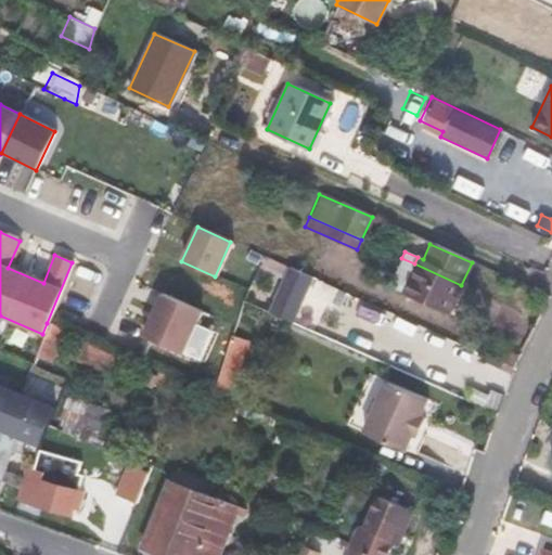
[(401,292),(414,263),(401,258),(388,286),(401,292)]
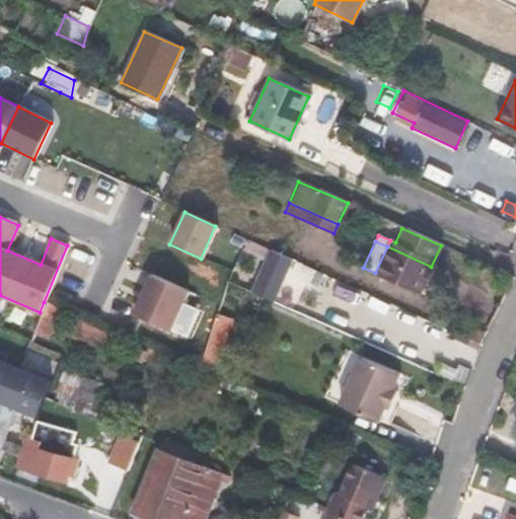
[(420,293),(431,267),(387,246),(375,273),(420,293)]
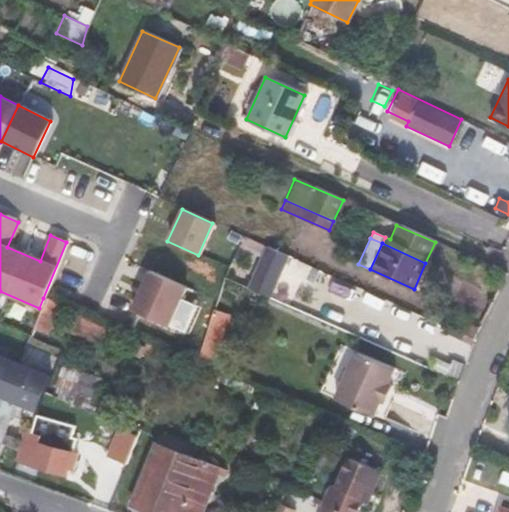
[(282,254),(261,245),(243,286),(264,295),(282,254)]
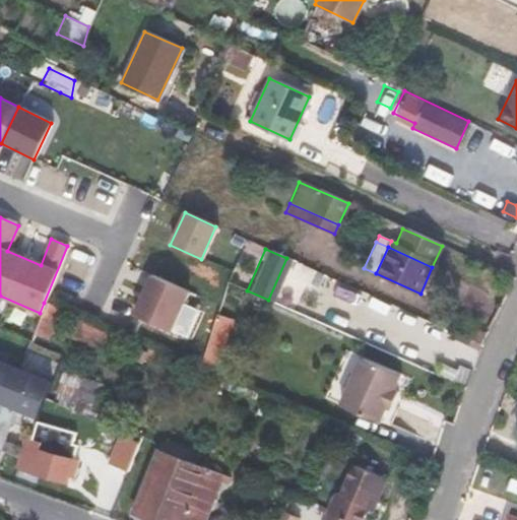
[(285,273),(303,280),(308,269),(291,261),(285,273)]
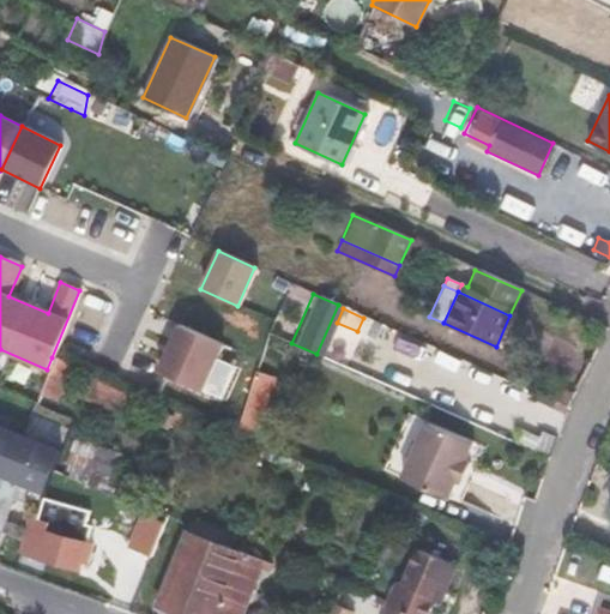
[(221,343),(177,324),(157,371),(200,390),(221,343)]
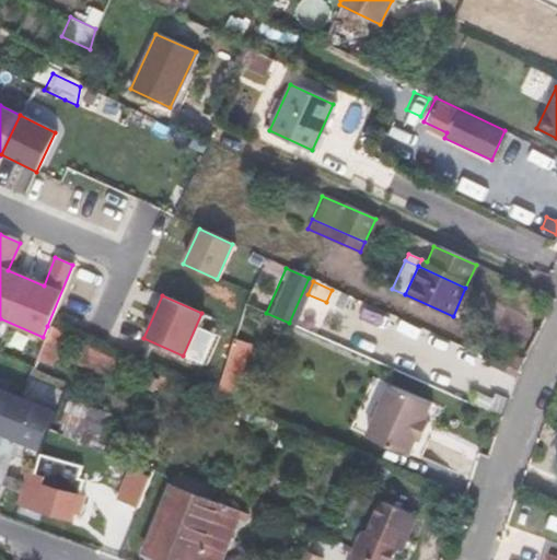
[(43,337),(34,359),(49,365),(64,333),(47,326),(43,337)]
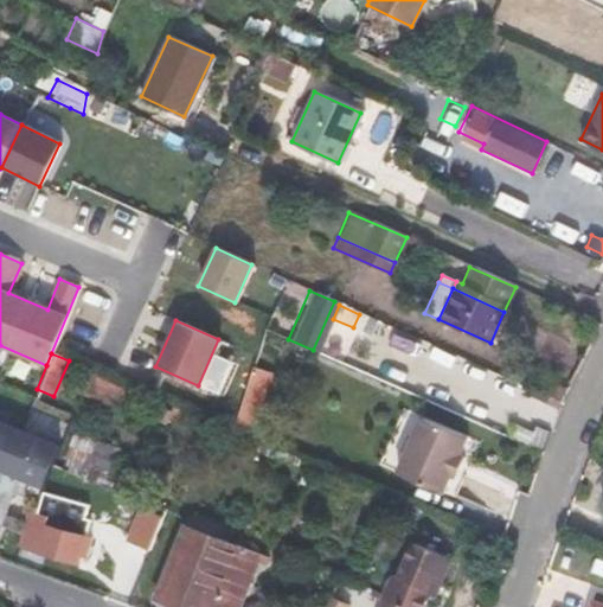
[(254,366),(237,419),(251,423),(268,371),(254,366)]
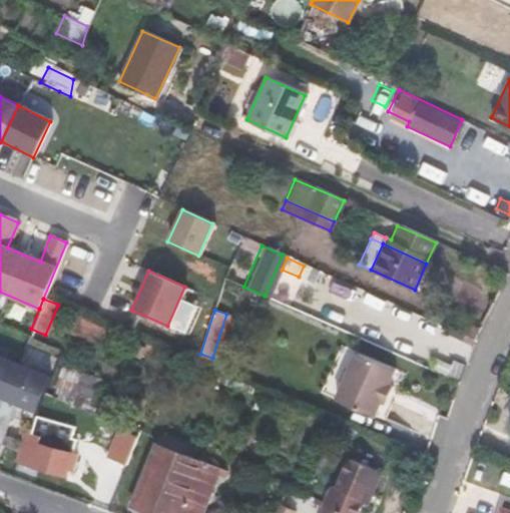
[(97,344),(104,328),(74,315),(66,333),(97,344)]
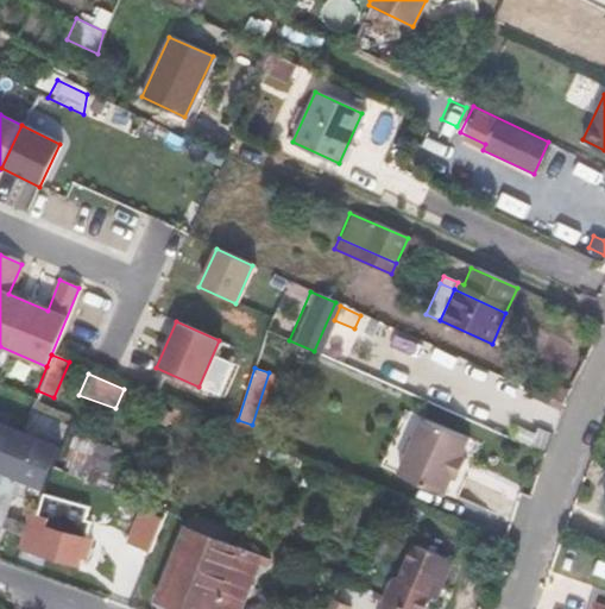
[(531,399),(549,407),(553,400),(535,391),(531,399)]
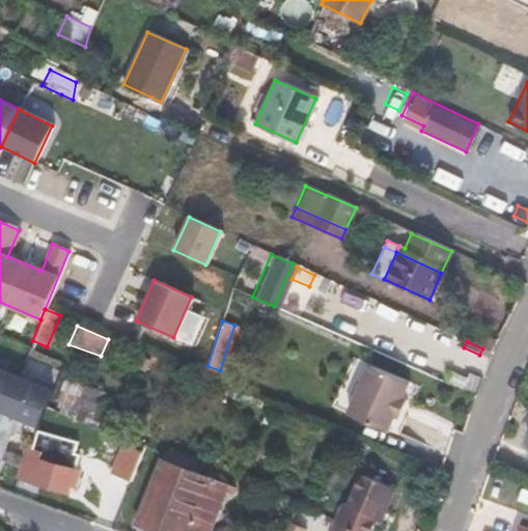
[(400,396),(407,381),(366,363),(345,412),(385,429),(392,414),(395,416),(404,398),(400,396)]
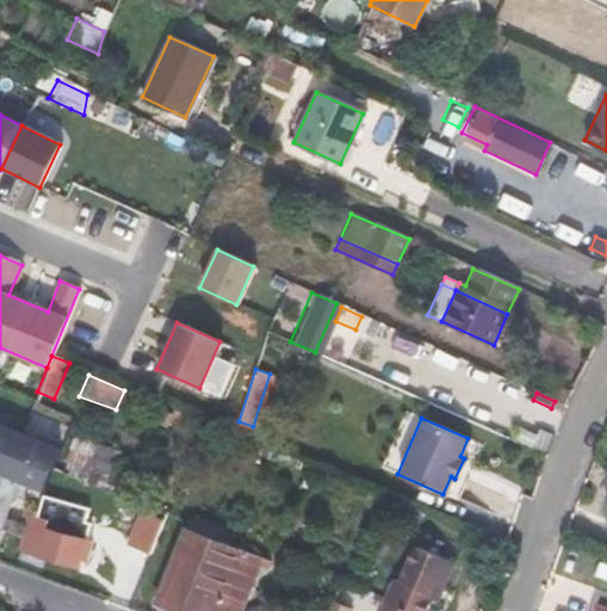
[(44,485),(60,446),(0,420),(0,486),(14,493),(22,475),(44,485)]
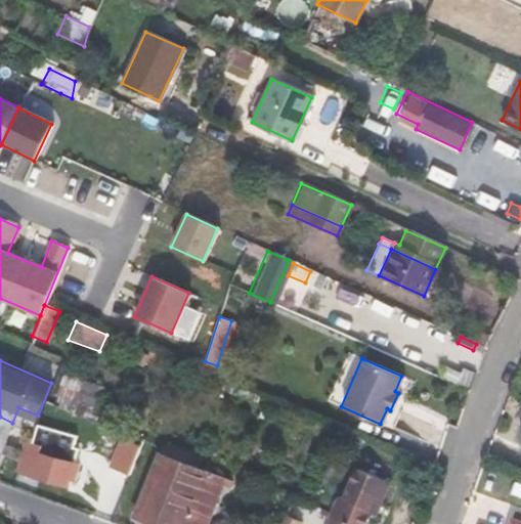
[(91,410),(98,394),(76,385),(79,377),(61,368),(50,394),(91,410)]
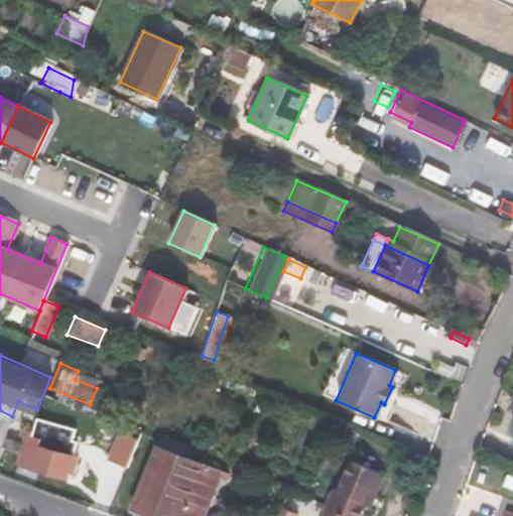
[(12,416),(0,410),(0,441),(1,442),(12,416)]
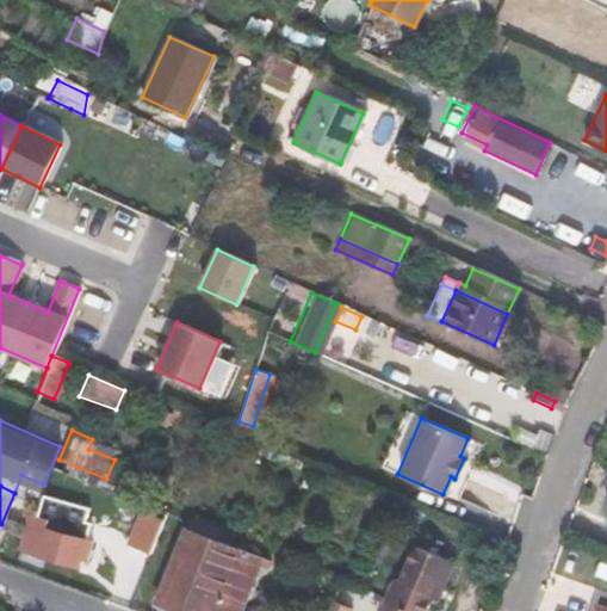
[(28,514),(18,549),(78,566),(81,555),(87,556),(91,541),(85,539),(90,523),(84,520),(87,507),(42,494),(33,516),(28,514)]
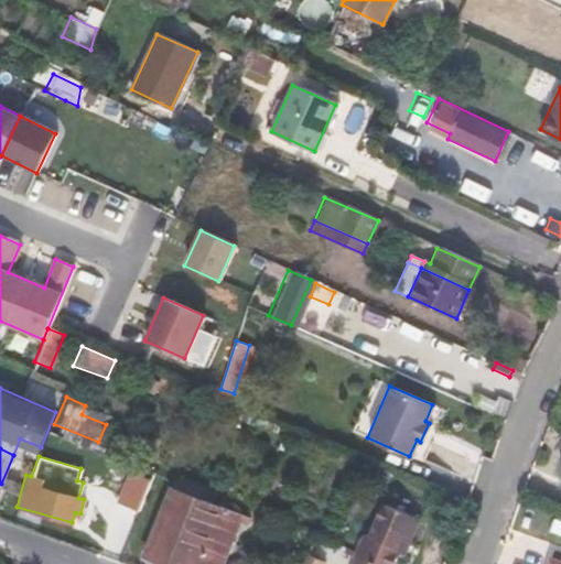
[(114,500),(133,508),(146,477),(126,469),(114,500)]
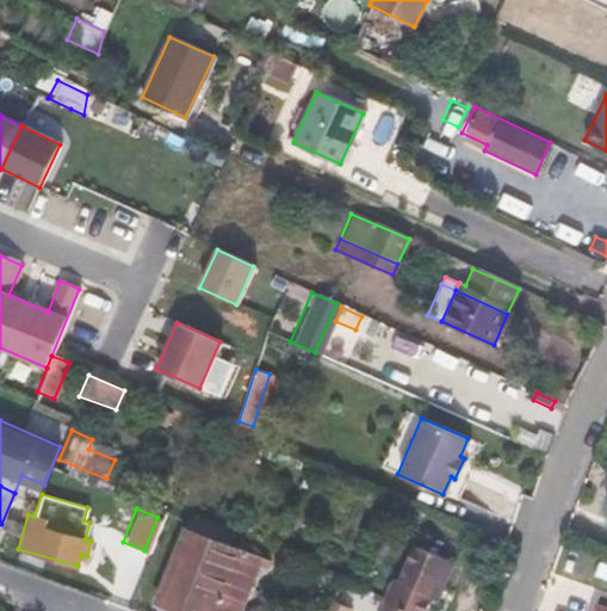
[(265,571),(267,563),(217,543),(223,529),(191,516),(154,603),(174,610),(240,610),(259,567),(265,571)]
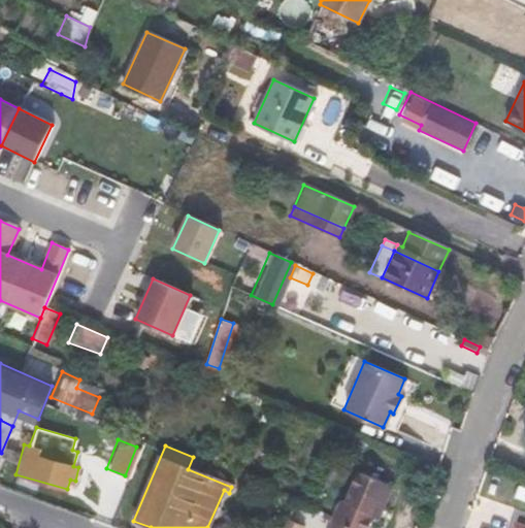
[(326,518),(351,527),(363,527),(368,515),(374,517),(388,483),(352,469),(340,499),(334,497),(326,518)]
